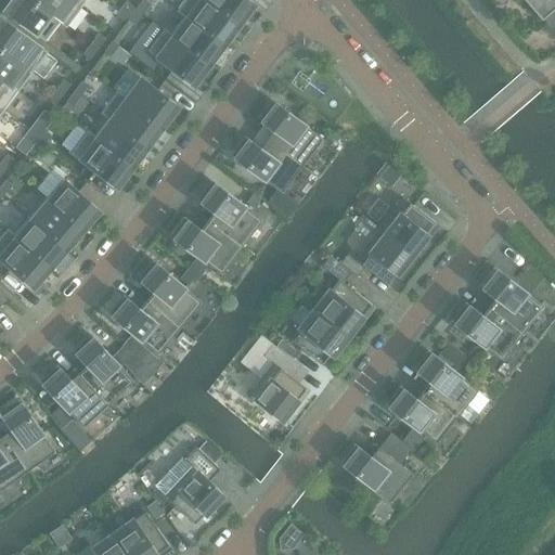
[(66,27),(30,0),(21,0),(10,15),(37,35),(44,41),(59,23),(66,27)]
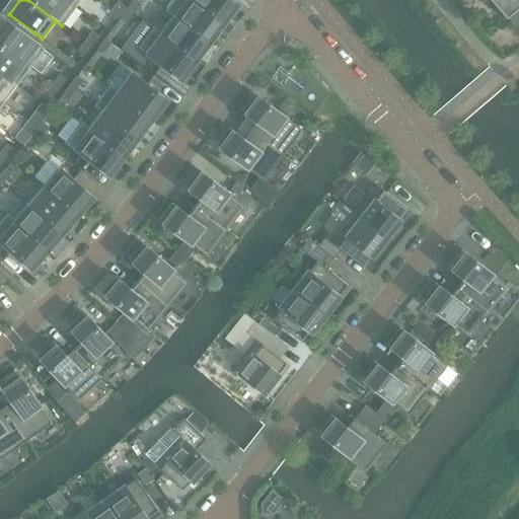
[(75,7),(65,0),(28,0),(62,25),(75,7)]
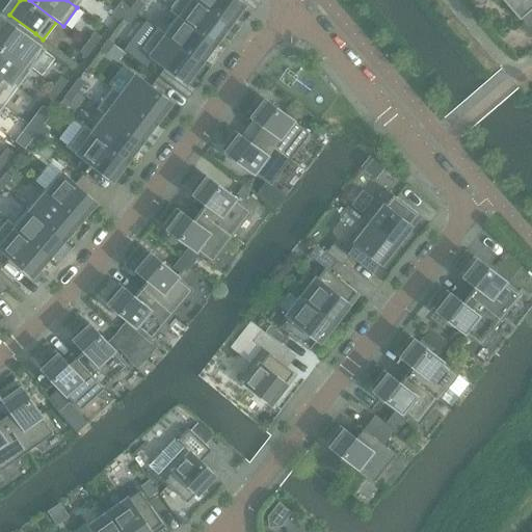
[(136,15),(143,4),(137,0),(136,0),(130,9),(136,15)]
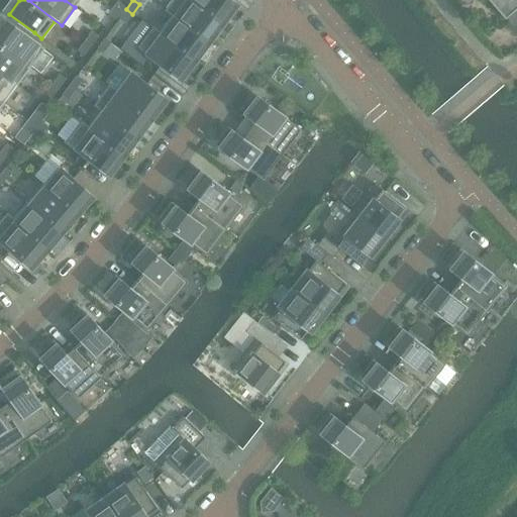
[(221,23),(190,0),(173,0),(166,10),(208,41),(221,23)]
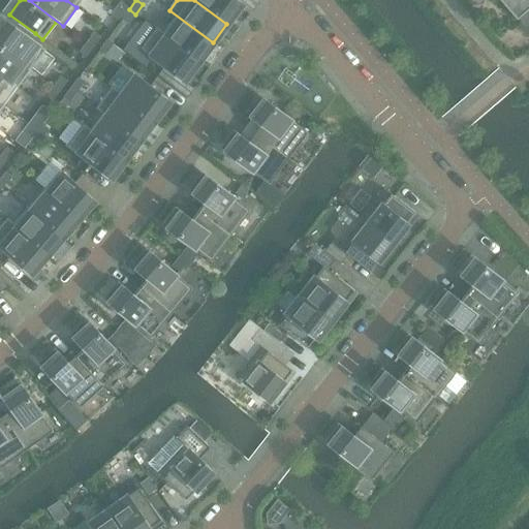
[(242,4),(236,0),(194,0),(226,24),(242,4)]
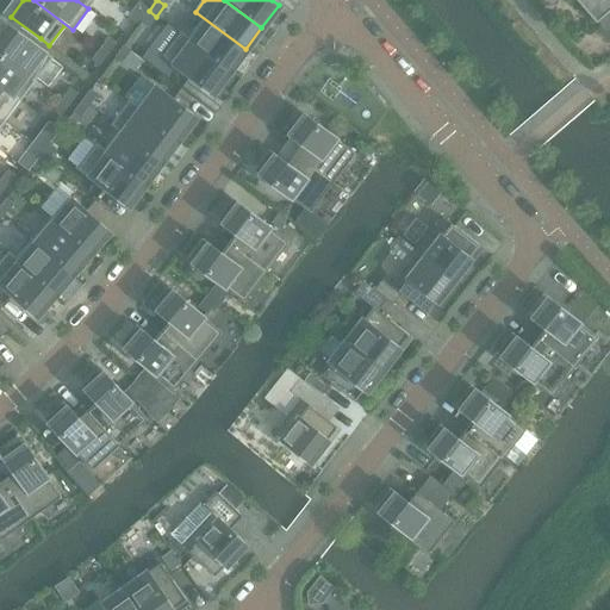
[(609,0),(587,0),(602,17),(609,10),(609,0)]
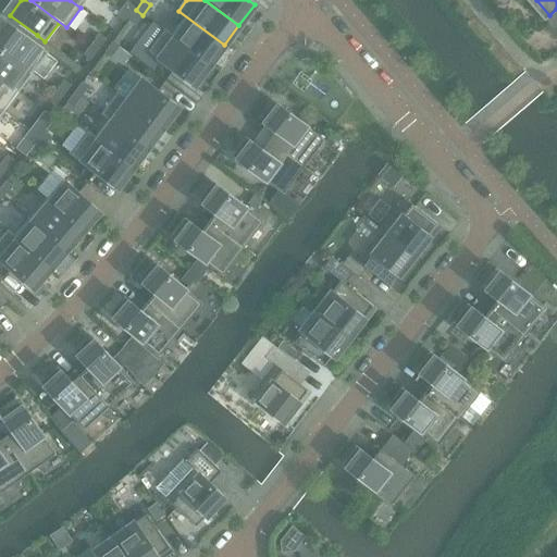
[(132,16),(136,10),(126,2),(121,9),(132,16)]
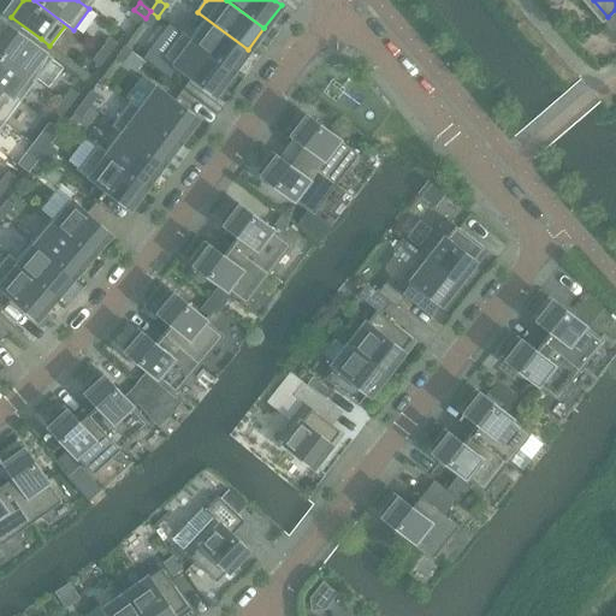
[(140,27),(142,23),(146,18),(134,10),(128,17),(140,27)]
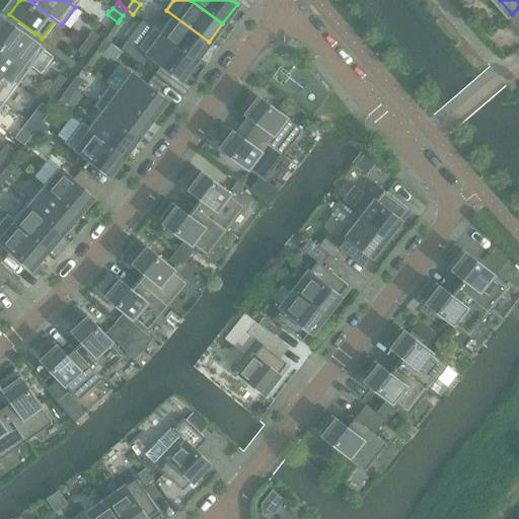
[(126,24),(133,14),(127,9),(123,15),(120,19),(126,24)]
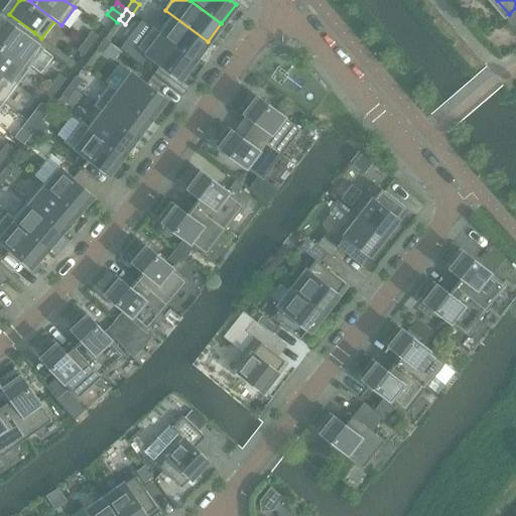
[(208,41),(165,10),(164,11),(171,16),(159,32),(152,27),(151,28),(194,59),(208,41)]
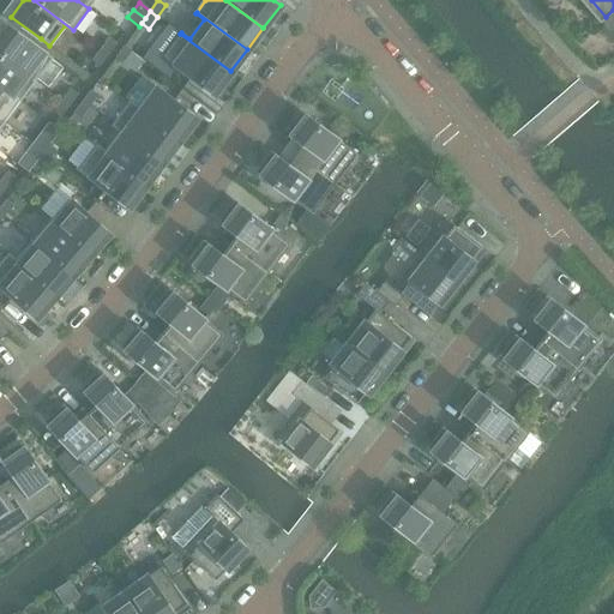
[(52,59),(6,24),(0,31),(0,54),(35,80),(52,59)]
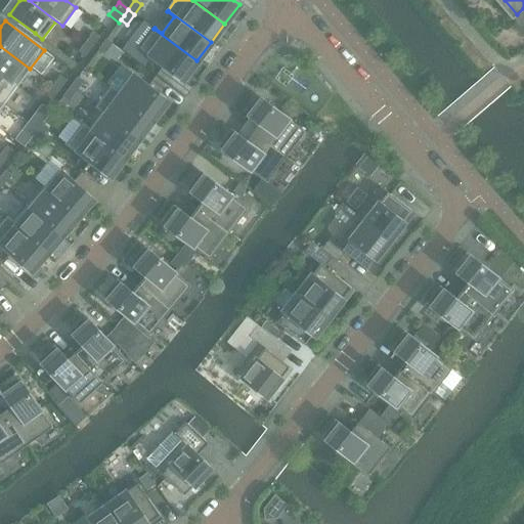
[(197,60),(154,29),(139,48),(182,81),(197,60)]
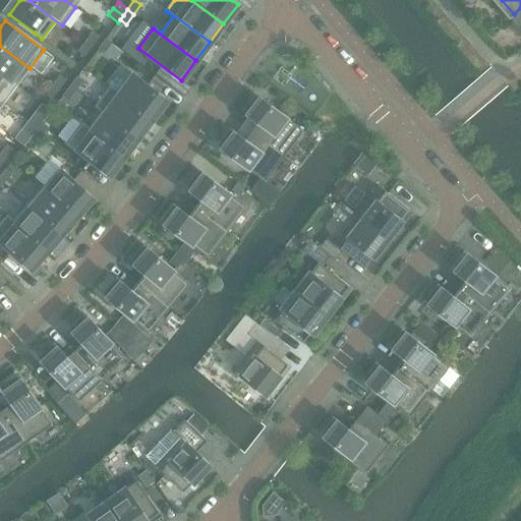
[(92,47),(99,37),(93,33),(84,42),(92,47)]
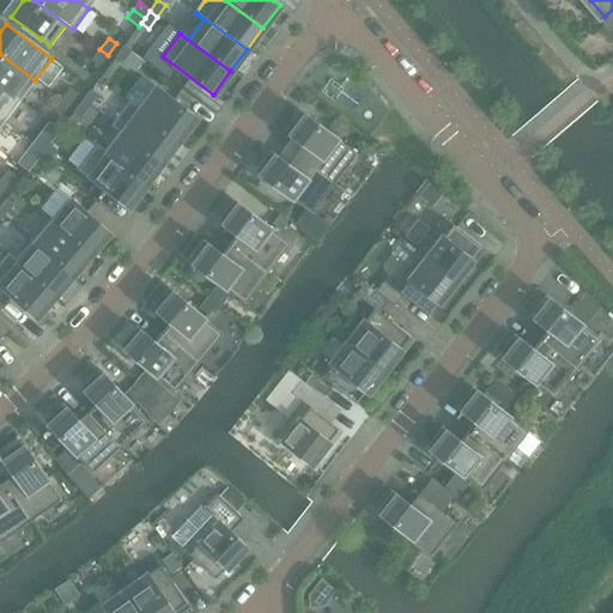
[(122,62),(132,52),(123,46),(115,58),(122,62)]
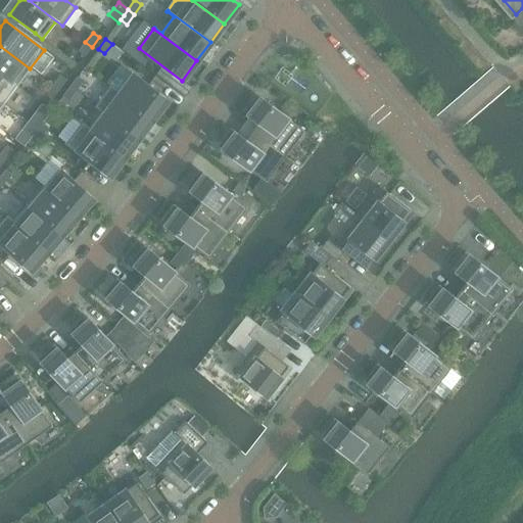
[(85,57),(92,47),(85,42),(78,52),(85,57)]
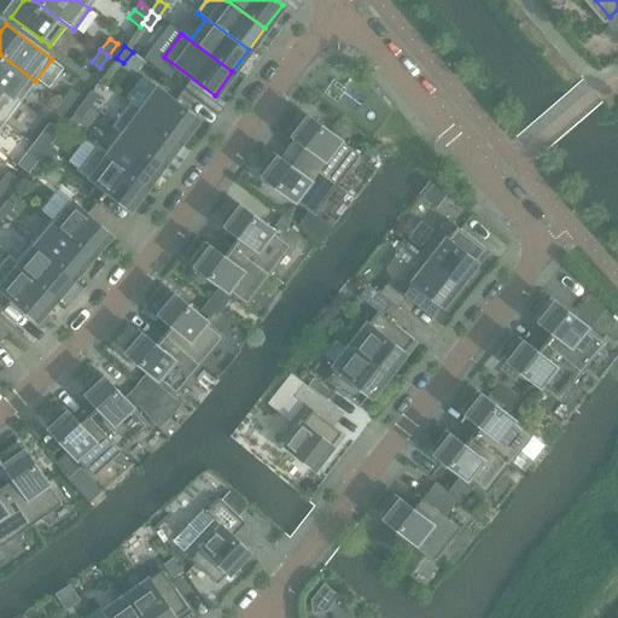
[(35,81),(0,54),(0,87),(19,101),(35,81)]
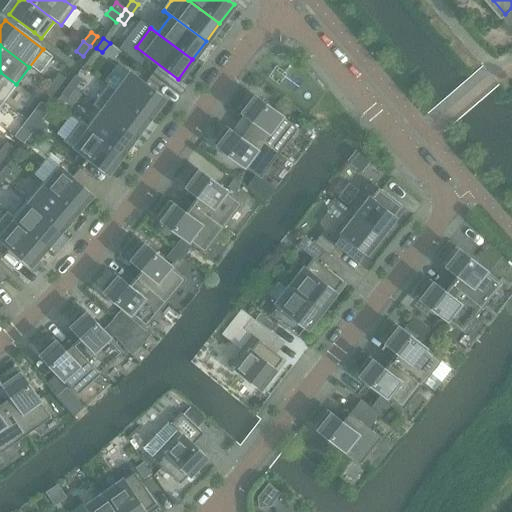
[(16,84),(0,72),(0,99),(3,102),(4,101),(0,97),(0,92),(9,80),(16,85),(16,84)]
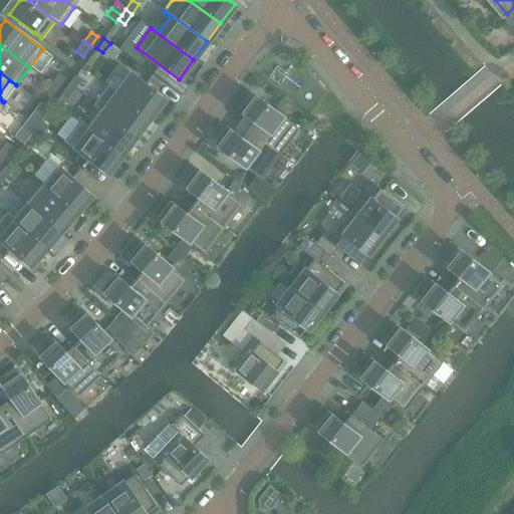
[(164,98),(136,77),(129,72),(114,90),(108,85),(107,86),(150,117),(164,98)]
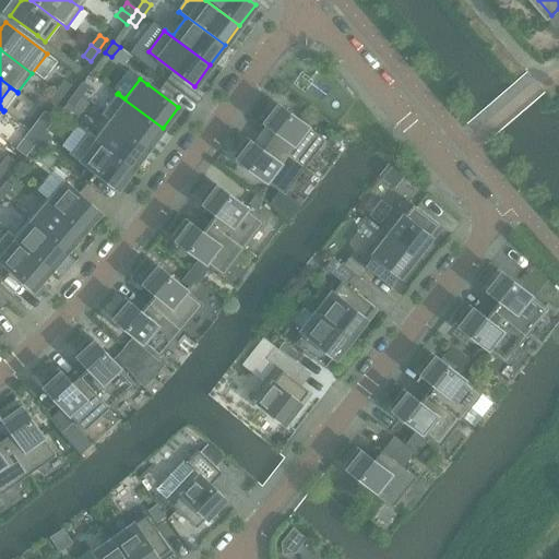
[(63,96),(71,86),(64,81),(56,92),(63,96)]
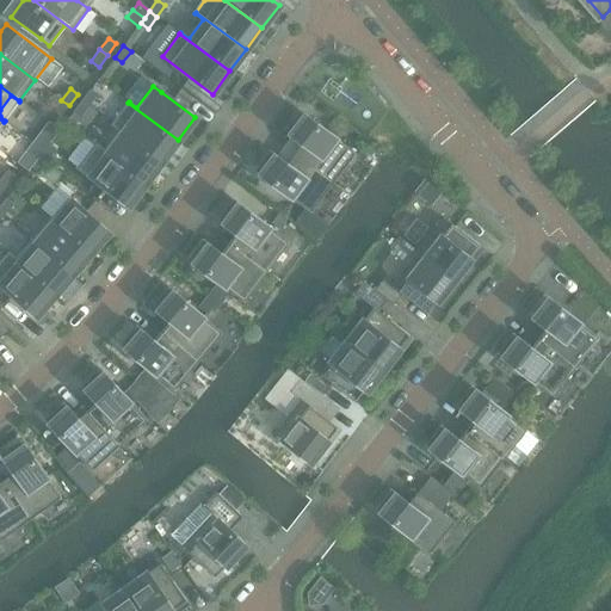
[(88,107),(97,96),(98,96),(90,90),(81,102),(88,107)]
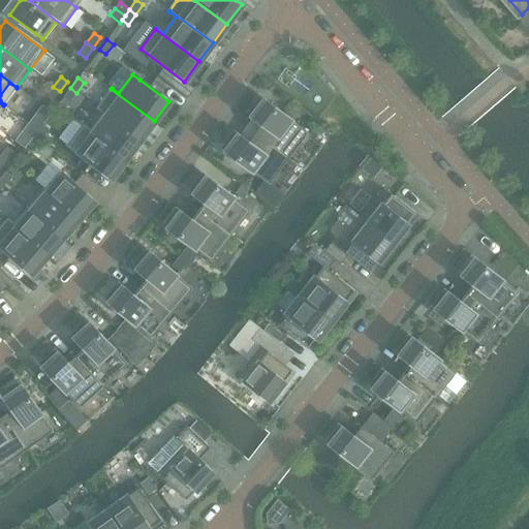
[(53,101),(60,91),(53,87),(45,96),(53,101)]
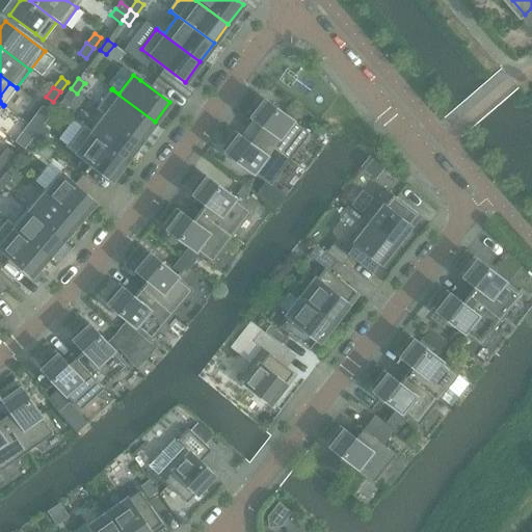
[(70,103),(77,94),(71,88),(63,98),(70,103)]
